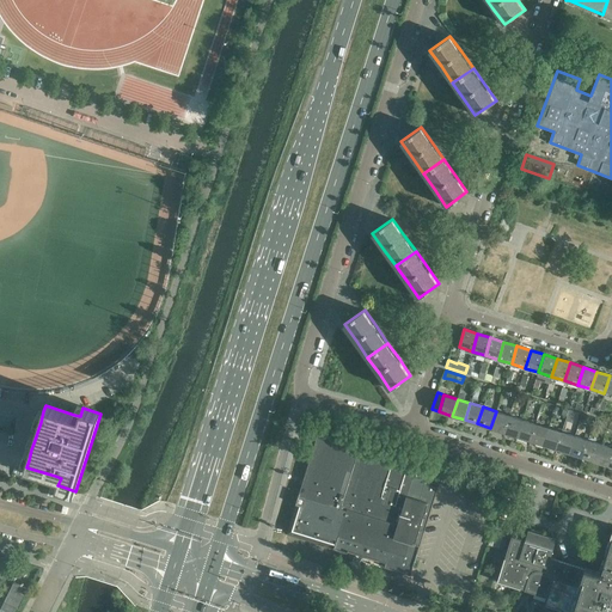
[(496,411),(490,428),(503,432),(509,415),(496,411)]
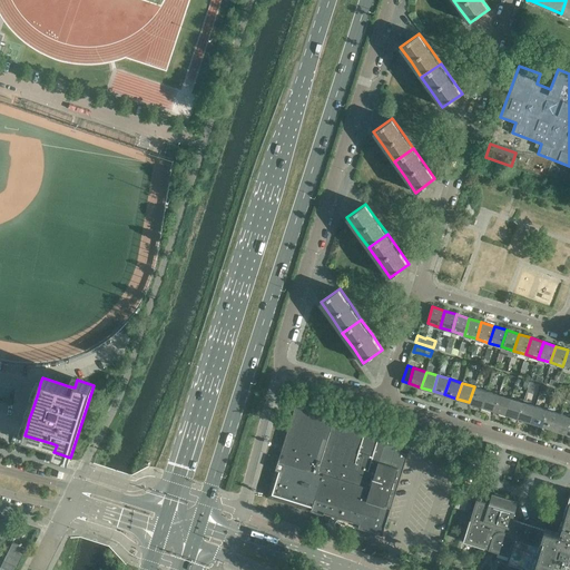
[(474,386),(469,402),(481,406),(487,390),(474,386)]
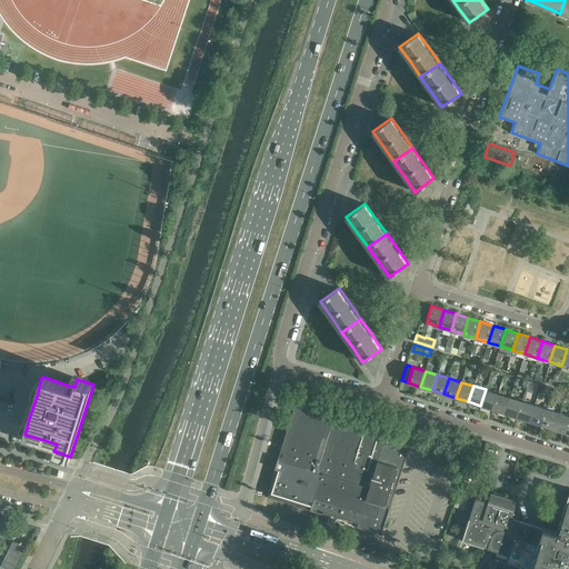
[(486,389),(480,406),(492,409),(498,393),(486,389)]
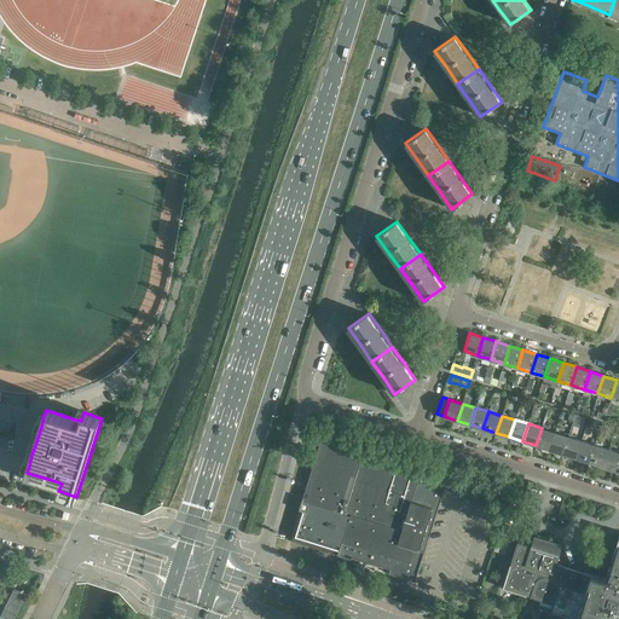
[(542,428),(536,445),(549,450),(555,432),(542,428)]
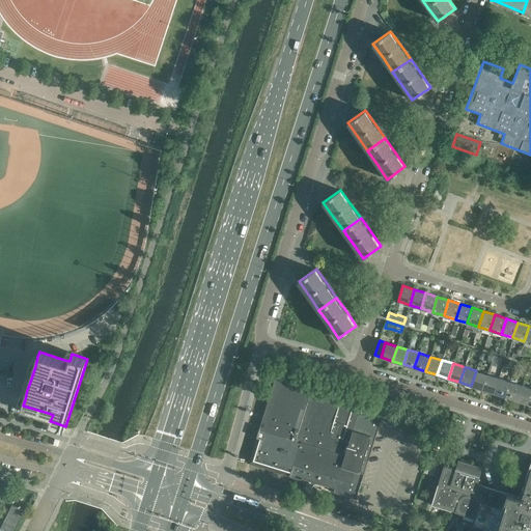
[(251,458),(254,463),(289,474),(289,475),(301,479),(302,478),(340,490),(340,487),(345,490),(344,492),(352,494),(353,490),(358,492),(380,422),(369,419),(375,399),(364,396),(364,395),(278,369),(256,438),(258,438),(251,458)]
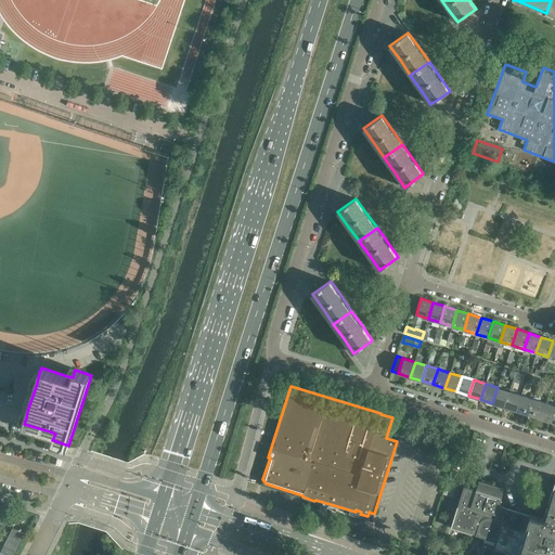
[(510,391),(498,387),(492,403),(504,407),(510,391)]
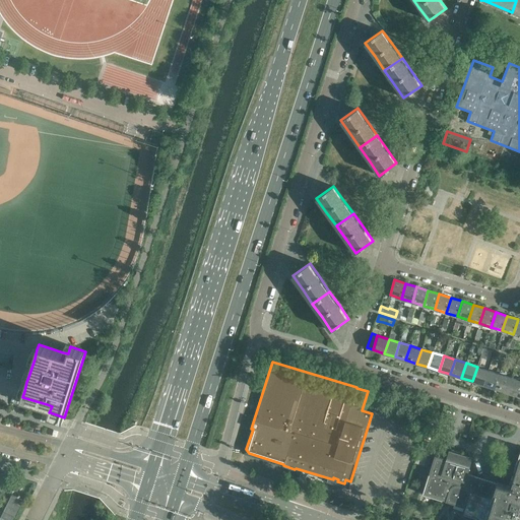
[(488,370),(477,367),(472,381),(483,384),(488,370)]
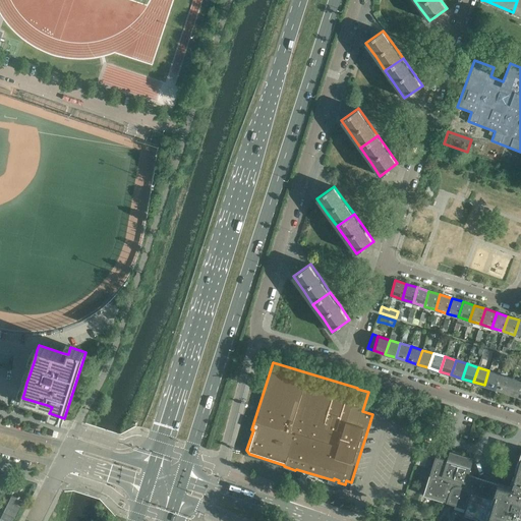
[(488,370),(484,385),(496,389),(500,374),(488,370)]
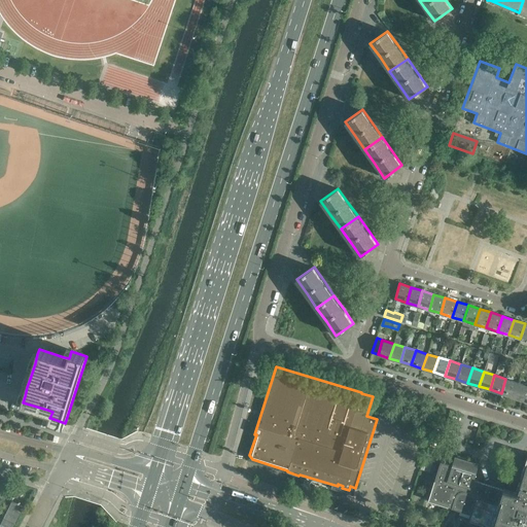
[(505,379),(501,393),(513,396),(517,382),(505,379)]
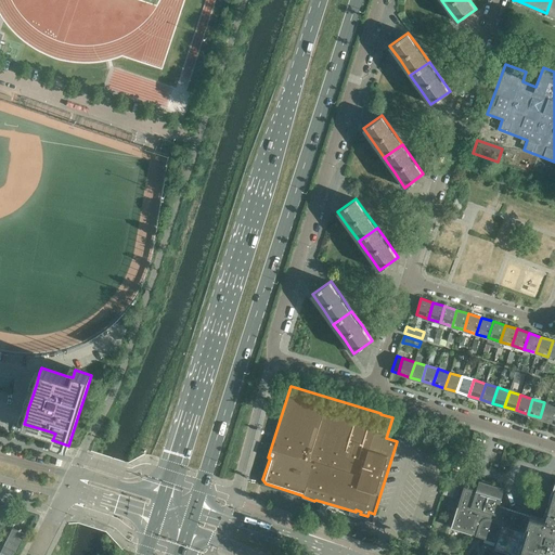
[(554,405),(544,402),(540,417),(552,422),(554,411),(554,405)]
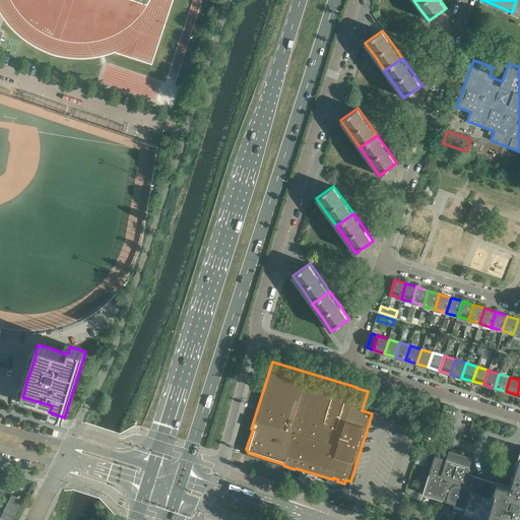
[(425,490),(424,493),(434,497),(434,498),(454,504),(454,503),(464,506),(462,514),(477,519),(476,519),(518,519),(519,516),(519,450),(518,457),(519,457),(511,486),(498,482),(498,483),(490,481),(491,479),(483,477),(483,479),(475,477),(476,476),(468,473),(472,458),(449,451),(446,460),(443,459),(444,458),(435,455),(425,489),(425,490)]
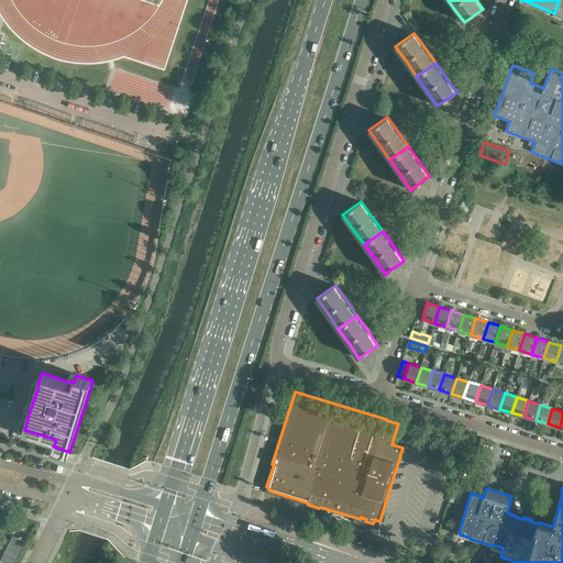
[(449,501),(460,505),(463,493),(453,488),(449,501)]
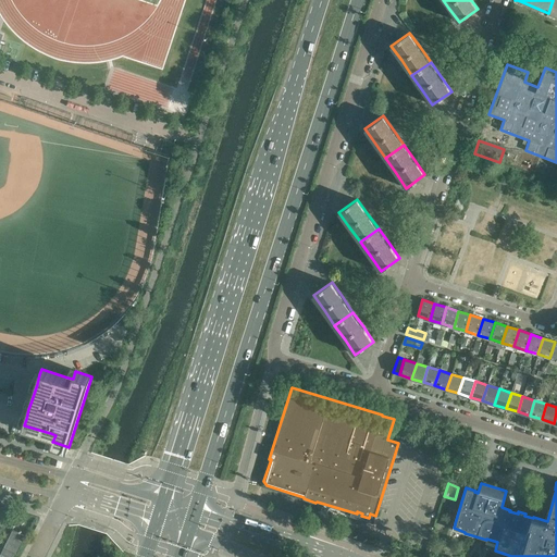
[(0,556),(13,556),(25,534),(12,528),(0,553),(0,556)]
